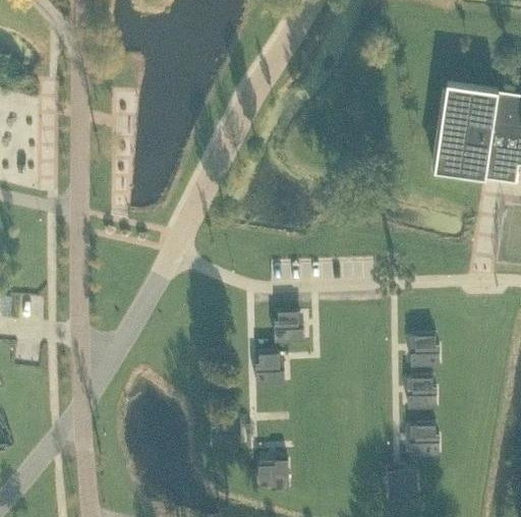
[(520,95),(446,84),(433,172),(479,178),(515,183),(518,161),(520,160),(520,95)]
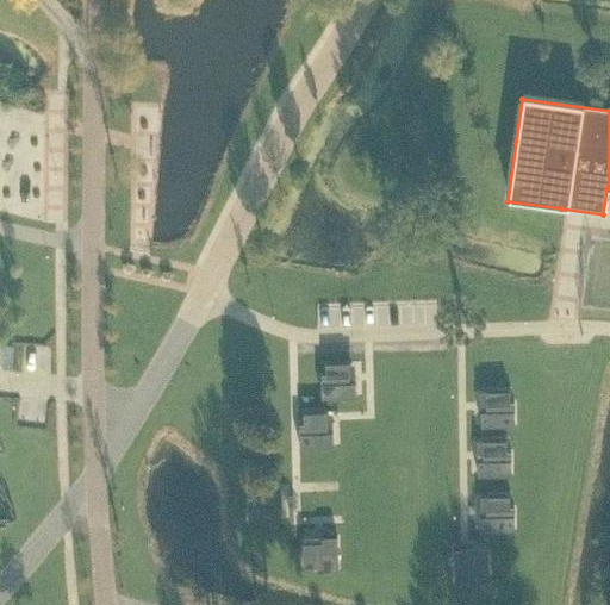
[(325,380),(321,380),(322,401),(355,400),(355,386),(349,386),(348,366),(325,367),(325,380)]
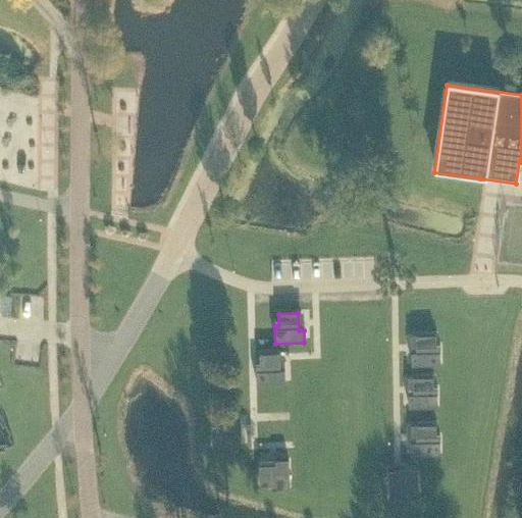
[(416,355),(411,355),(411,367),(439,367),(439,349),(435,349),(435,338),(415,338),(416,355)]
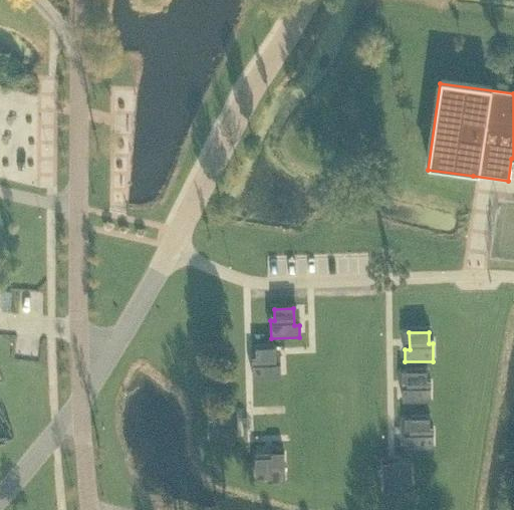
[(255,362),(251,362),(252,380),(280,378),(280,366),(275,366),(274,349),(255,350),(255,362)]
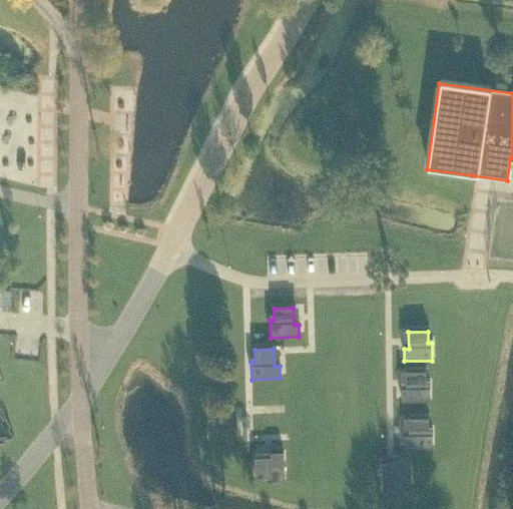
[(406,390),(401,390),(401,403),(430,402),(429,384),(425,385),(425,373),(406,373),(406,390)]
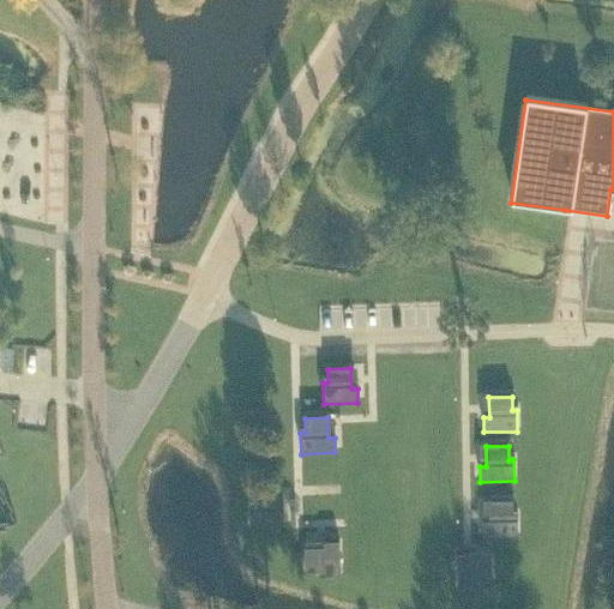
[(489,523),(483,523),(483,537),(517,537),(517,516),(512,516),(512,502),(488,502),(489,523)]
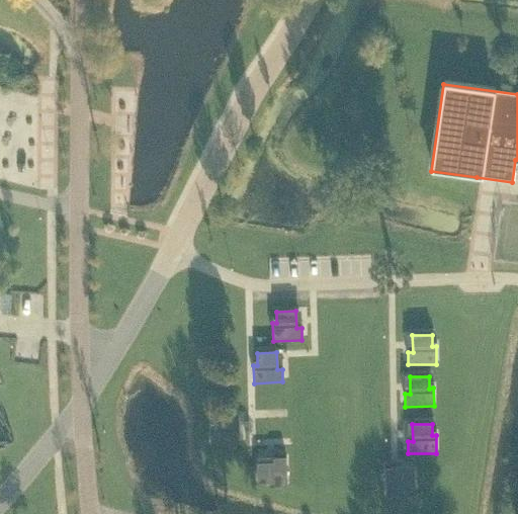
[(273,463),(256,464),(257,484),(268,484),(268,488),(286,487),(285,458),(273,458),(273,463)]
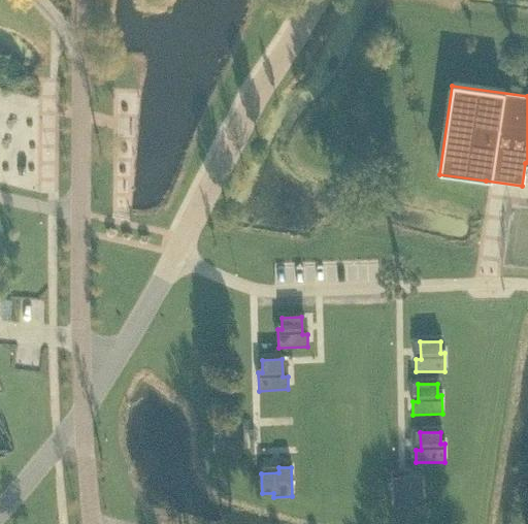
[(404,477),(392,478),(393,506),(411,506),(411,501),(423,501),(422,481),(404,482),(404,477)]
